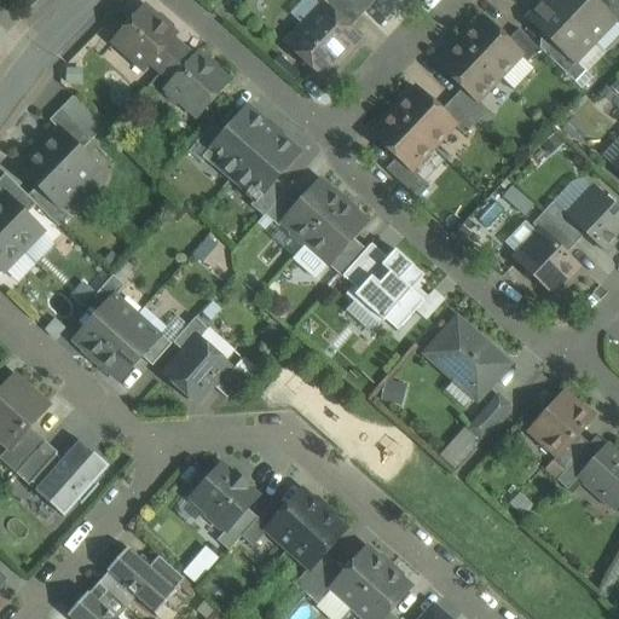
[(363,16),(346,0),(317,0),(316,1),(325,11),(327,10),(348,30),(363,16)]
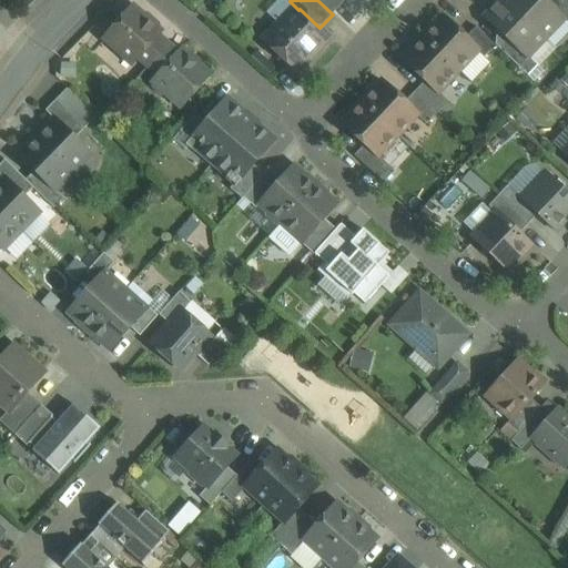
[(345,1),(344,0),(317,0),(333,14),(345,1)]
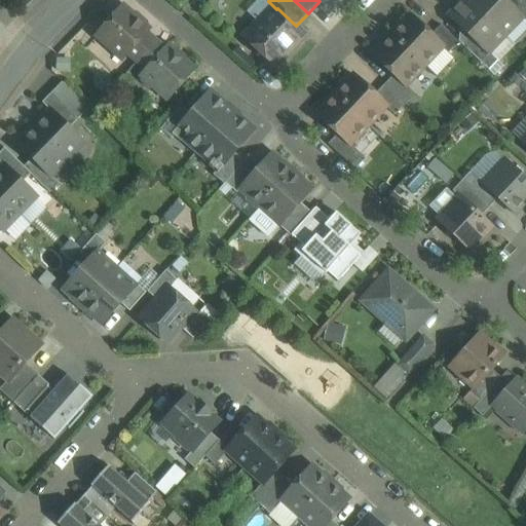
[(505,36),(467,0),(464,0),(449,16),(471,36),(488,53),(489,52),(505,36)]
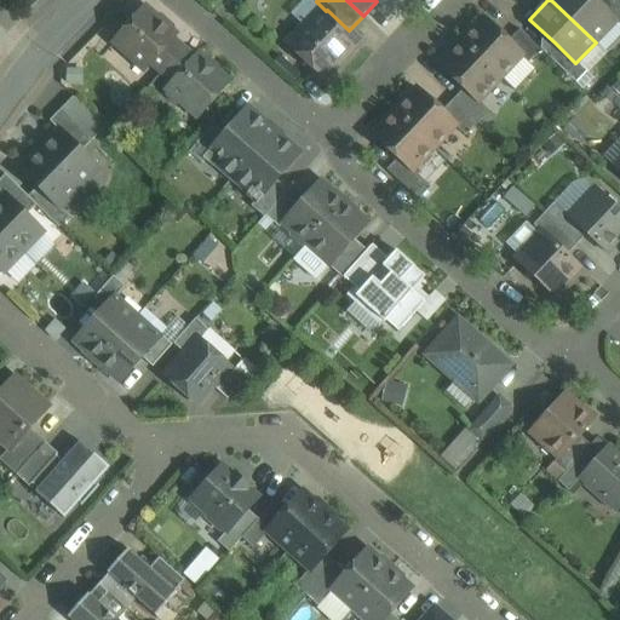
[(595,1),(593,0),(551,0),(596,42),(615,22),(615,21),(595,1)]
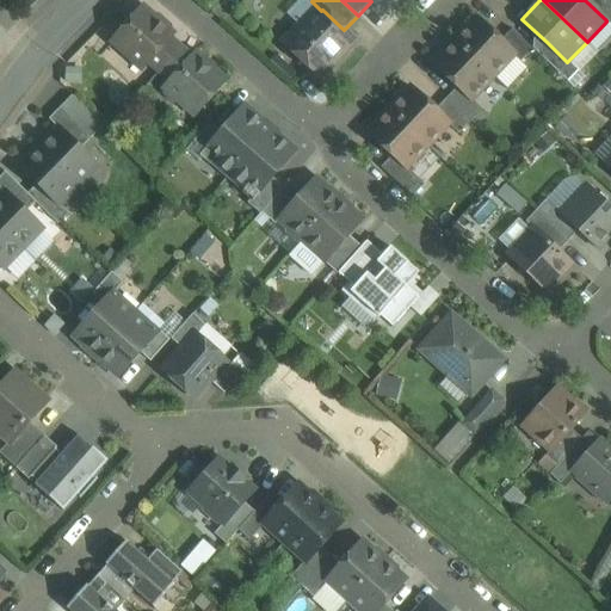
[(610,5),(605,0),(586,0),(586,1),(606,20),(606,22),(610,26),(610,5)]
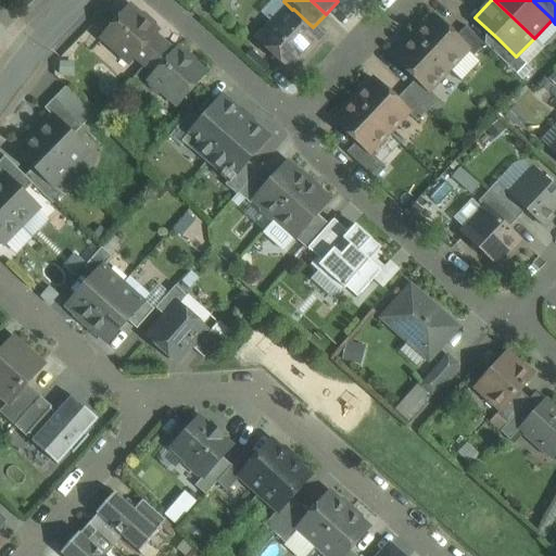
[(158,33),(129,8),(102,38),(130,63),(137,57),(154,37),(158,33)]
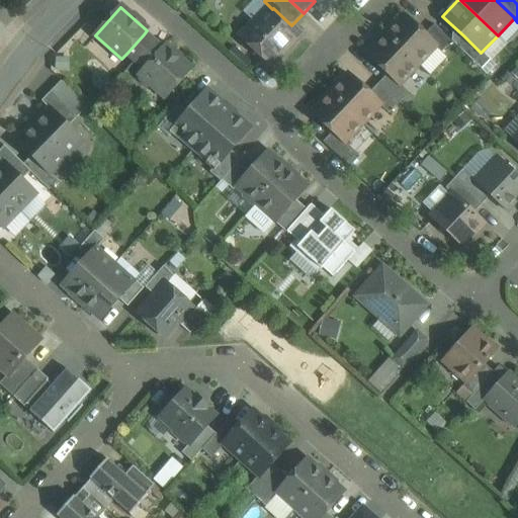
[(291,25),(273,8),(272,9),(257,25),(254,23),(250,23),(241,33),(241,37),(270,65),(300,33),(291,25)]
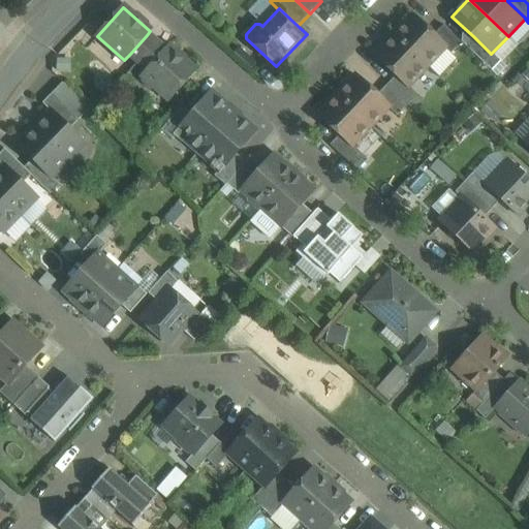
[(434,36),(412,17),(394,36),(427,67),(445,48),(434,36)]
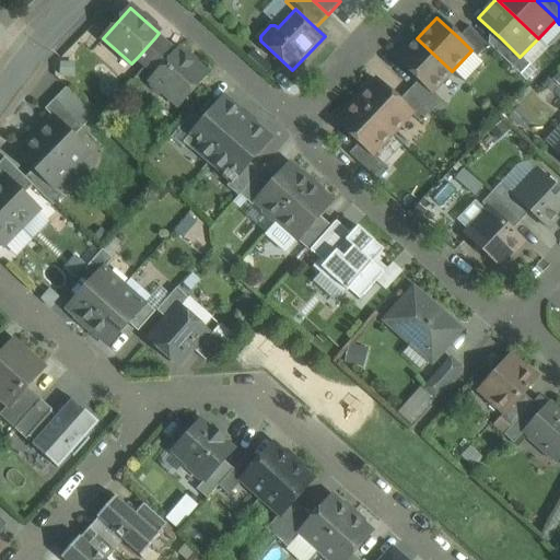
[(489,45),(469,27),(459,38),(471,50),(478,57),(489,45)]
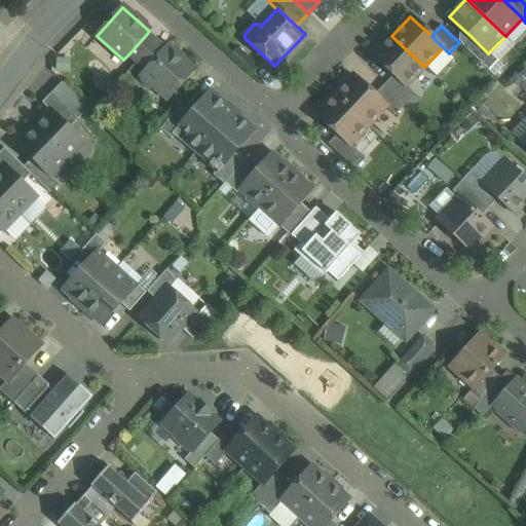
[(146,35),(129,53),(139,62),(155,42),(146,35)]
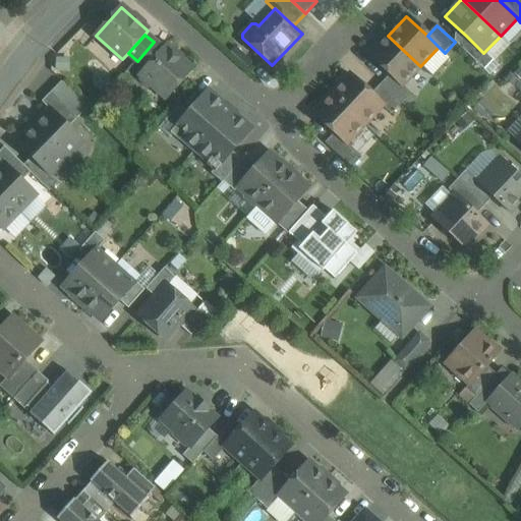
[(420,66),(388,36),(369,55),(390,75),(402,87),(402,85),(420,66)]
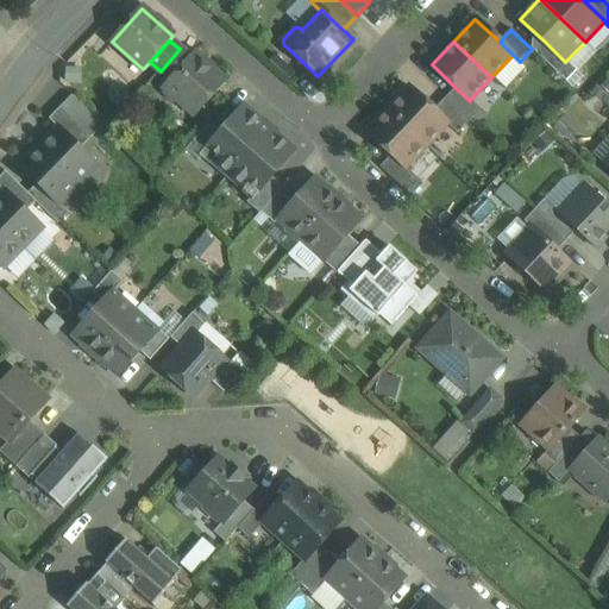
[(565,62),(545,42),(534,52),(565,82),(576,70),(566,61),(565,62)]
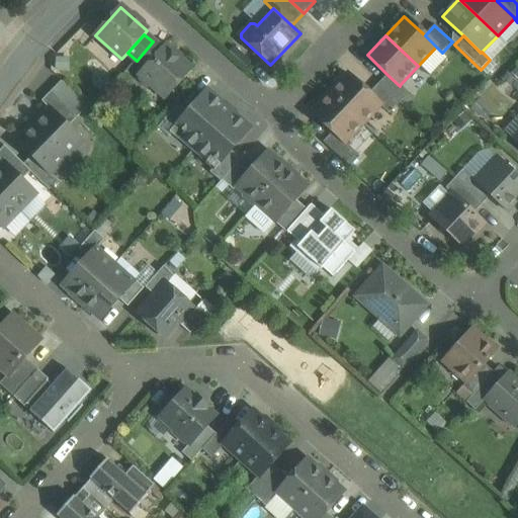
[(153,41),(137,61),(145,68),(162,50),(153,41)]
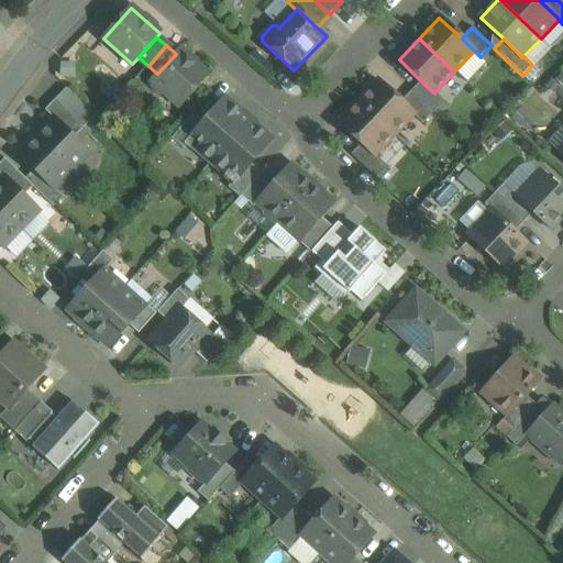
[(157,74),(153,80),(153,87),(162,95),(167,95),(180,107),(208,76),(179,51),(176,54),(157,74)]
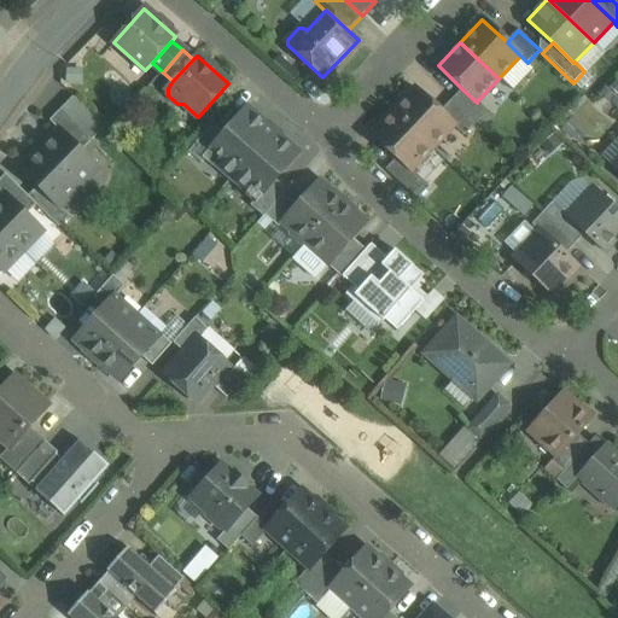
[(441,112),(415,89),(394,112),(432,149),(454,127),(454,126),(441,112)]
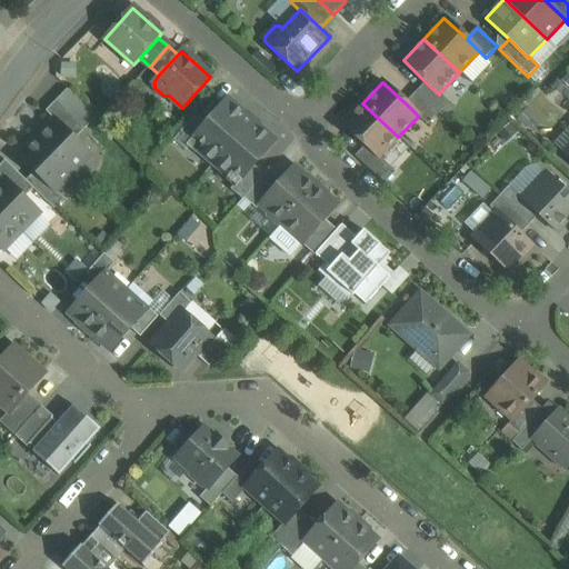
[(449,102),(439,93),(439,95),(426,82),(416,92),(438,113),(449,102)]
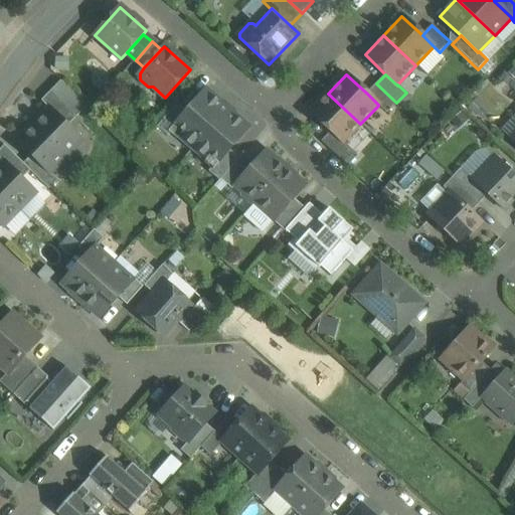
[(396,103),(376,83),(367,94),(378,105),(378,106),(386,114),(396,103)]
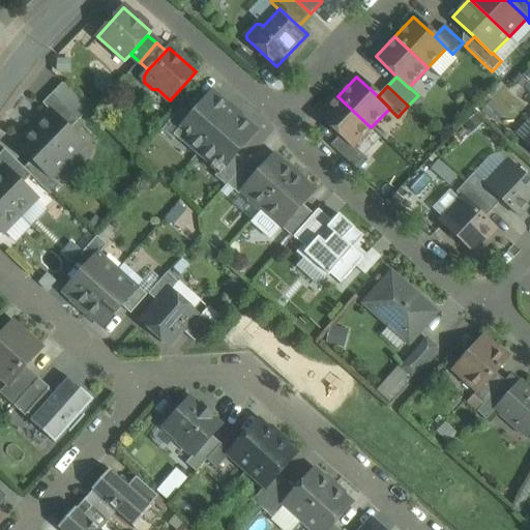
[(190,146),(226,106),(212,93),(192,116),(177,134),(178,134),(190,146)]
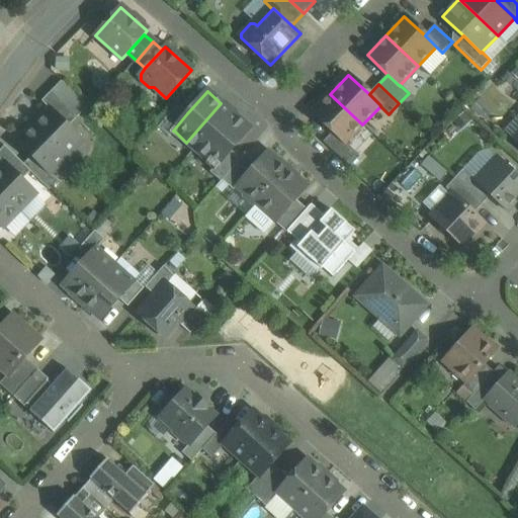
[(77,118),(51,92),(41,101),(51,110),(51,109),(68,126),(77,118)]
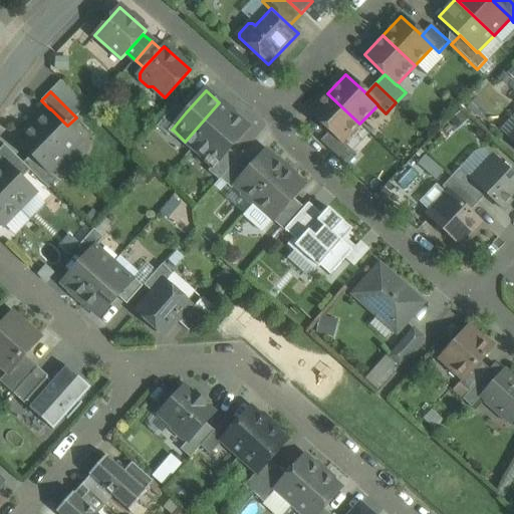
[(359,123),(327,93),(309,112),(330,132),(341,143),(342,142),(359,123)]
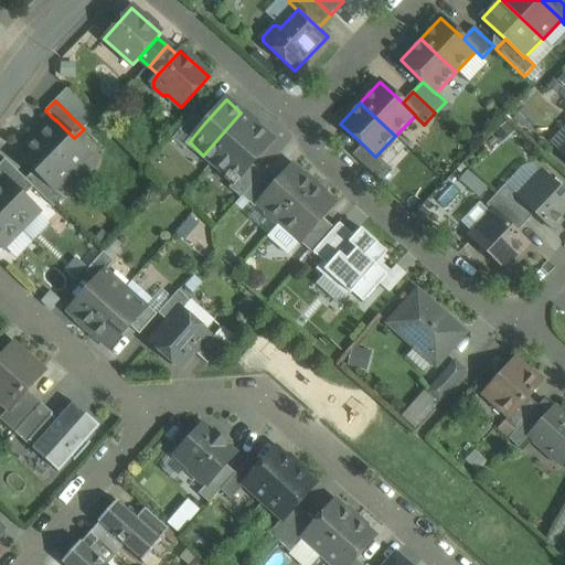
[(241,113),(203,156),(220,169),(257,127),(255,124),(256,123),(246,114),(244,115),(241,113)]
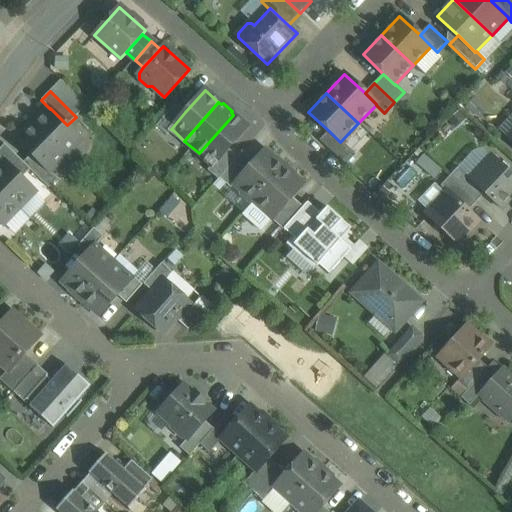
[(175,104),(156,126),(167,135),(172,129),(171,129),(185,112),(175,104)]
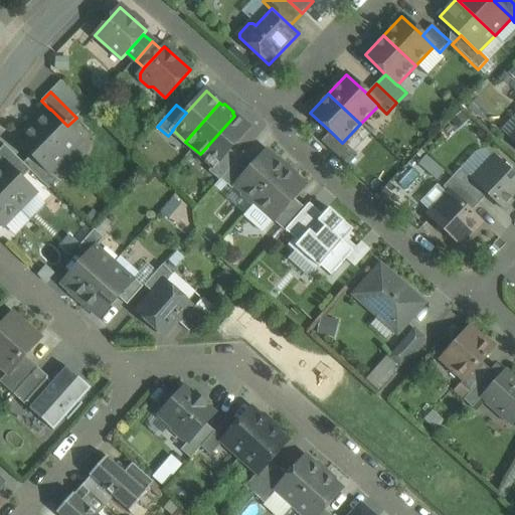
[(67,126),(50,109),(50,110),(34,126),(64,156),(80,139),(67,126)]
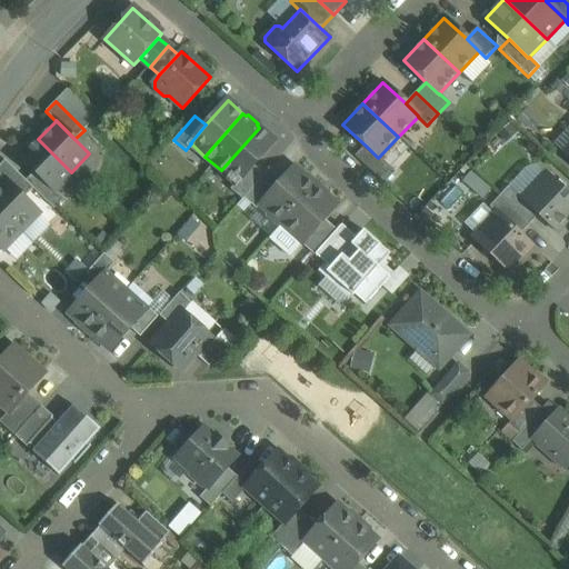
[(259,128),(221,170),(236,183),(237,183),(253,166),(275,141),(259,128)]
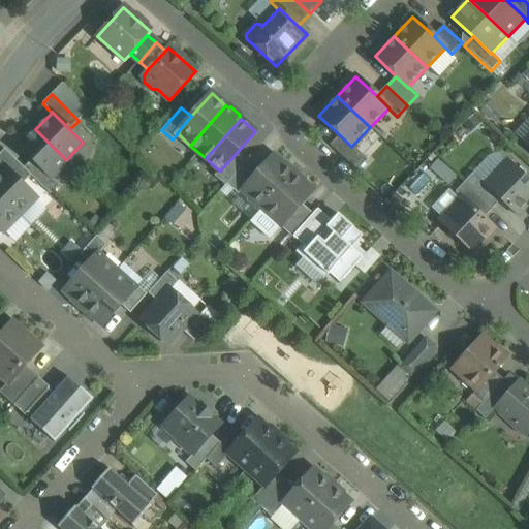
[(66,160),(35,129),(19,146),(32,160),(50,177),(51,177),(66,160)]
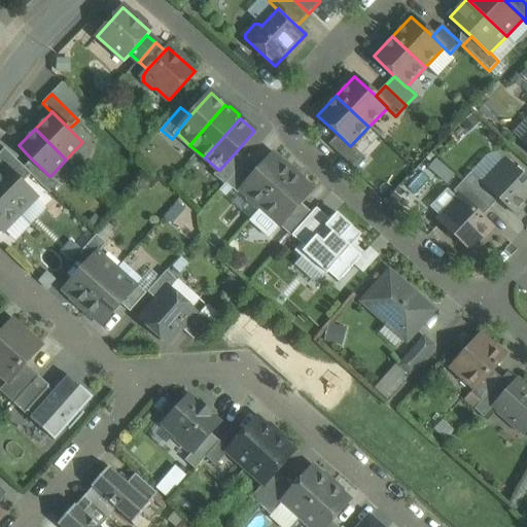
[(351,145),(350,146),(339,135),(328,145),(355,170),(365,160),(351,145)]
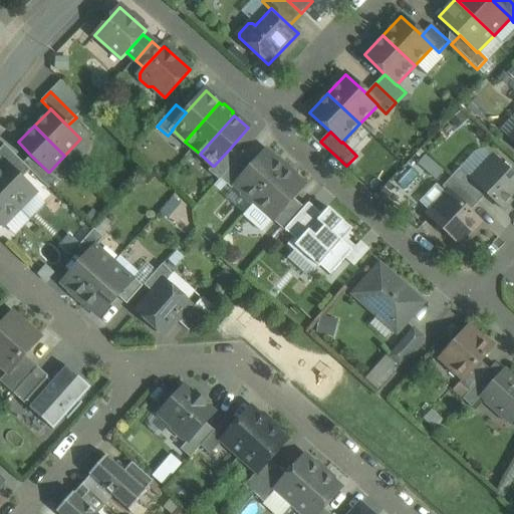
[(23,164),(4,146),(0,150),(0,159),(4,163),(22,179),(30,171),(23,164)]
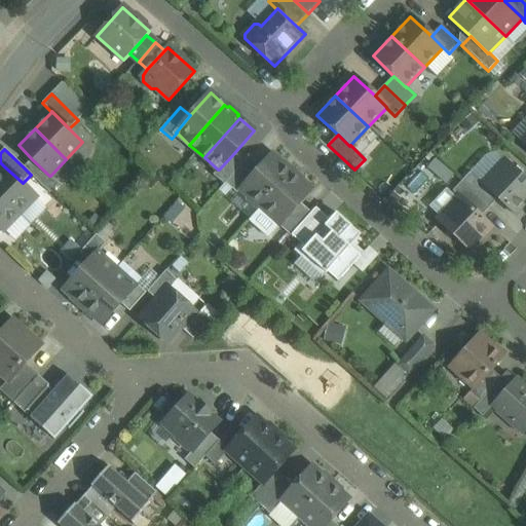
[(245,162),(234,153),(219,170),(218,170),(213,176),(224,185),(225,184),(245,162)]
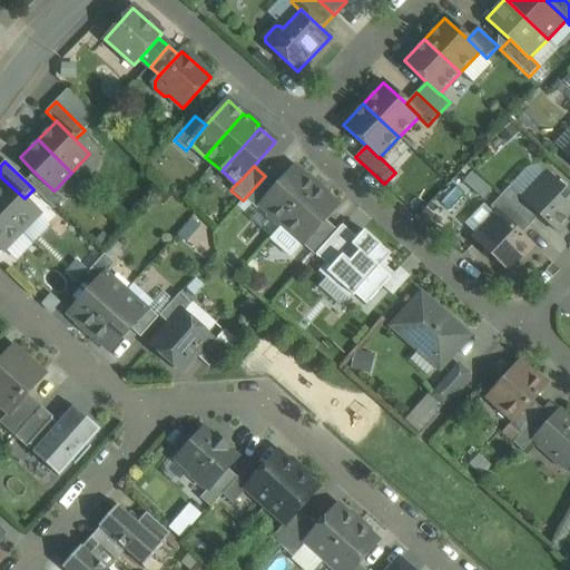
[(283,179),(261,205),(262,205),(273,215),(269,218),(279,227),(315,187),(294,168),(283,179)]
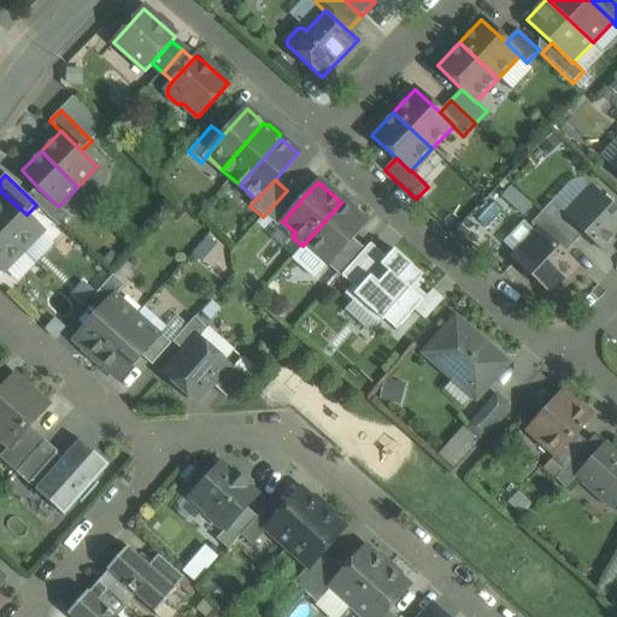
[(287,191),(264,216),(277,228),(283,222),(282,222),(306,194),(293,183),(287,191)]
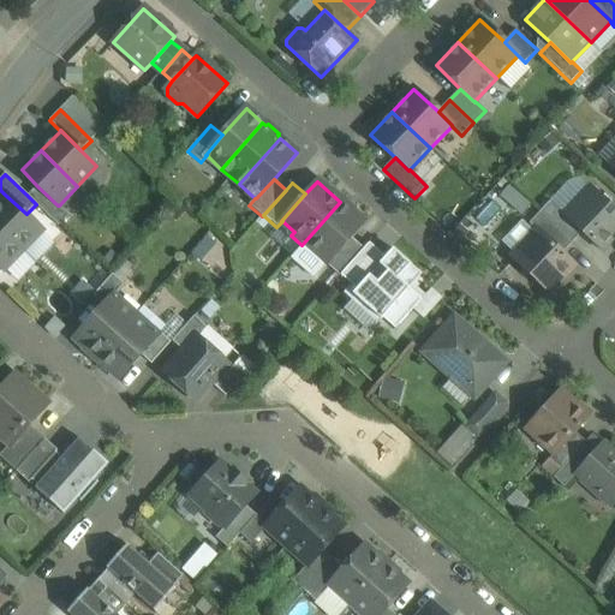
[(58,206),(37,186),(28,196),(36,204),(59,226),(69,215),(59,206),(58,206)]
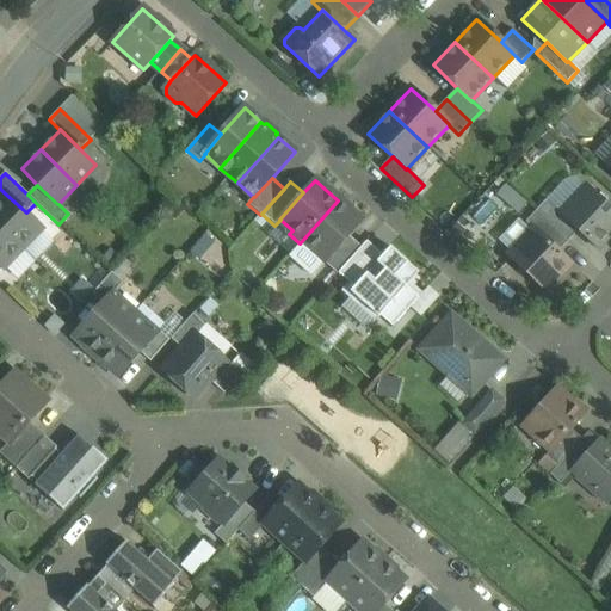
[(610,232),(610,209),(587,187),(562,215),(578,230),(597,248),(610,232)]
